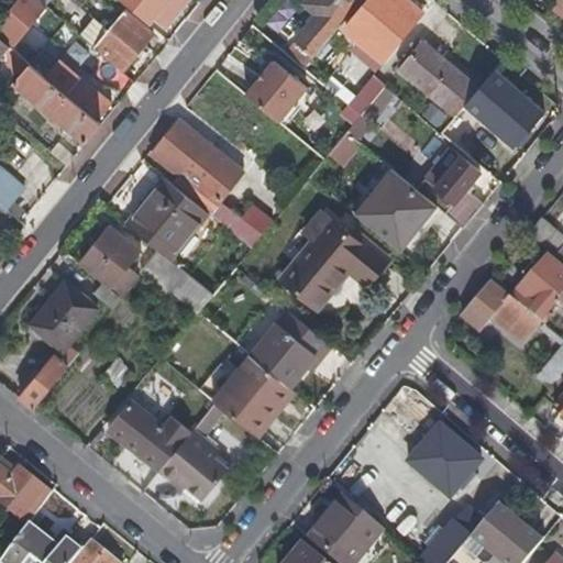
[(0,35),(12,46),(46,6),(39,0),(14,0),(0,18),(0,35)]
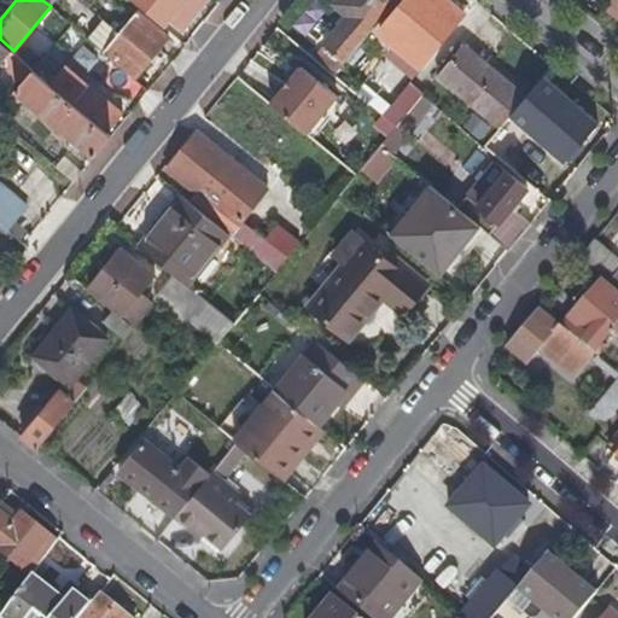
[(152,0),(151,3),(181,28),(203,0),(152,0)]
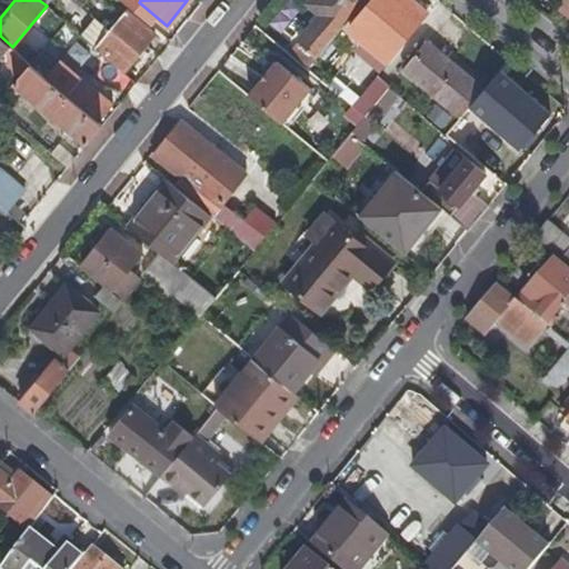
[(298,40),(317,57),(363,0),(309,0),(307,3),(320,15),(309,27),(298,40)]
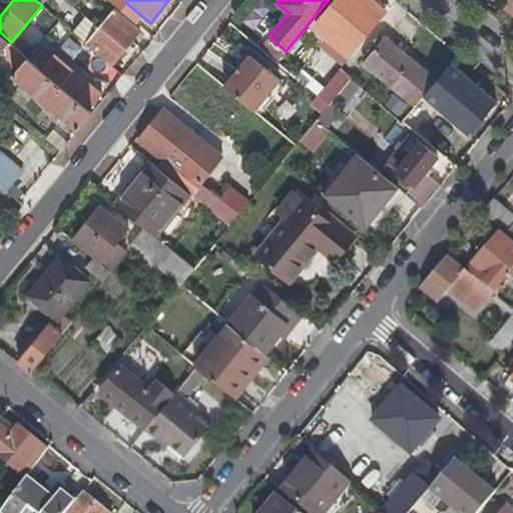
[(352,15),(335,0),(327,10),(344,24),(352,15)]
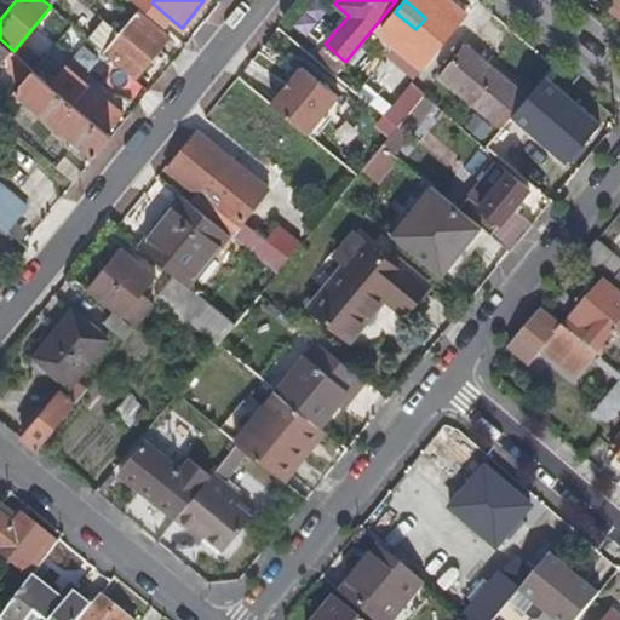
[(425,18),(415,29),(412,33),(435,52),(464,16),(446,0),(403,0),(405,0),(425,18)]
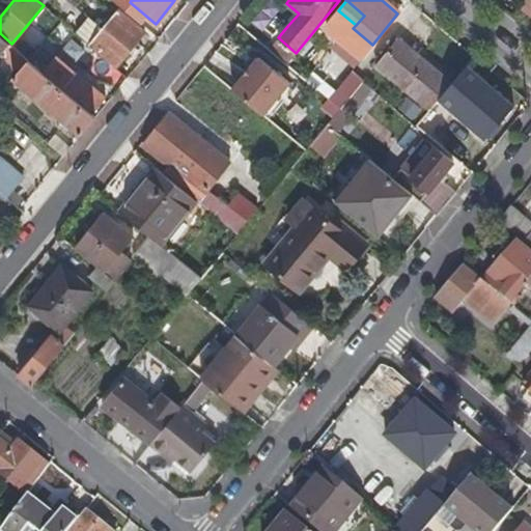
[(530,0),(518,0),(515,4),(530,17),(530,16),(530,0)]
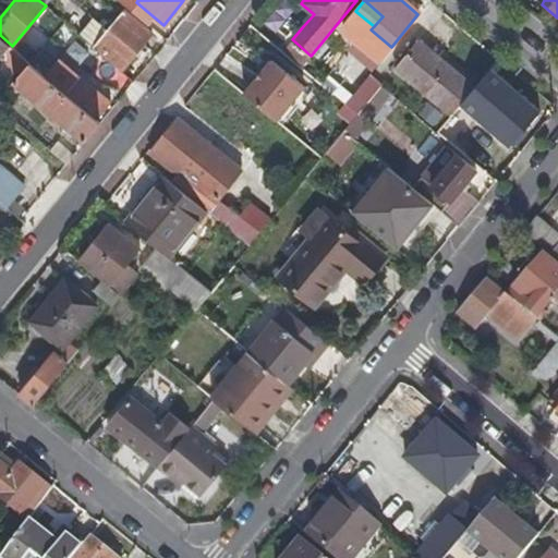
[(93,16),(80,32),(121,68),(150,34),(123,10),(108,28),(93,16)]
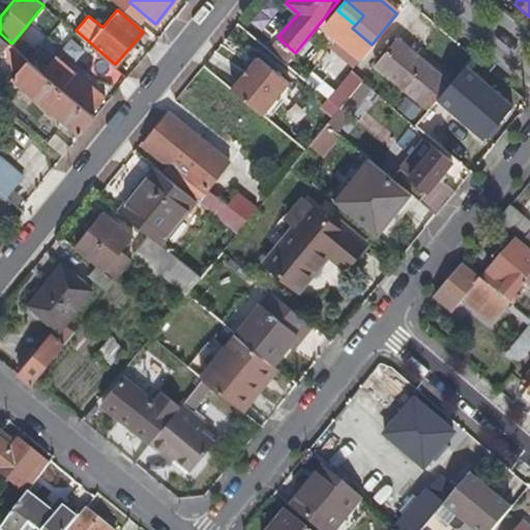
[(80,134),(93,116),(91,113),(47,77),(42,72),(28,60),(0,36),(0,51),(3,49),(7,52),(4,56),(20,69),(18,72),(13,68),(9,72),(13,77),(12,78),(62,118),(59,122),(67,129),(70,126),(80,134)]
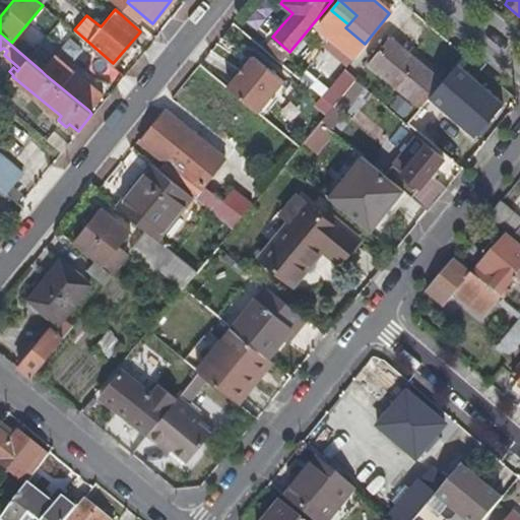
[(388,38),(367,64),(409,99),(432,73),(388,38)]
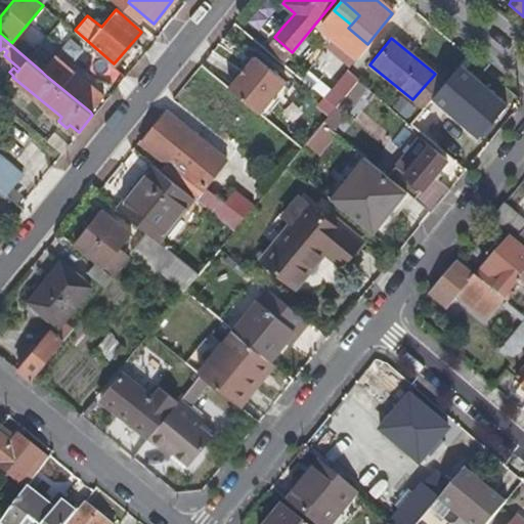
[(42,72),(54,57),(40,45),(28,59),(42,72)]
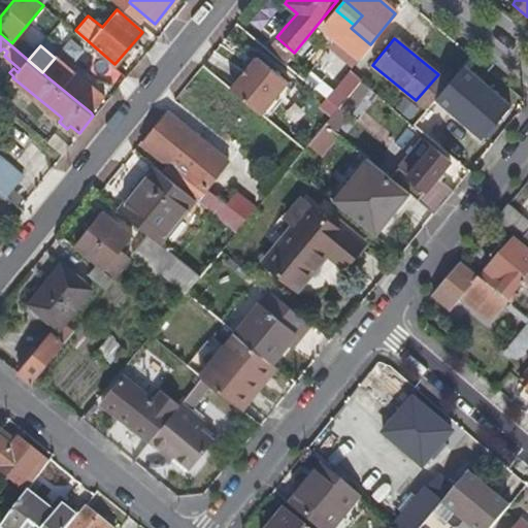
[(88,60),(119,86),(126,76),(95,52),(88,60)]
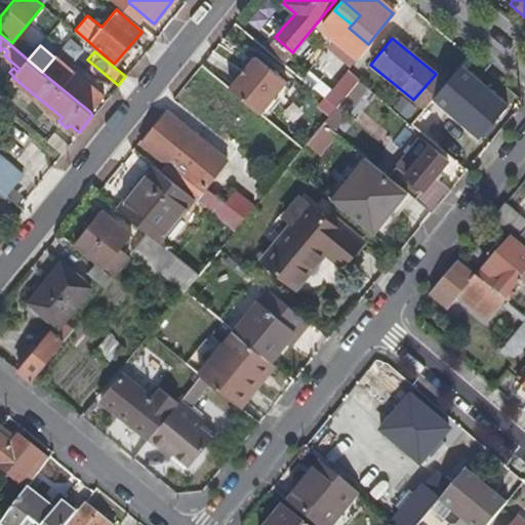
[(255,56),(229,87),(259,113),(286,82),(255,56)]
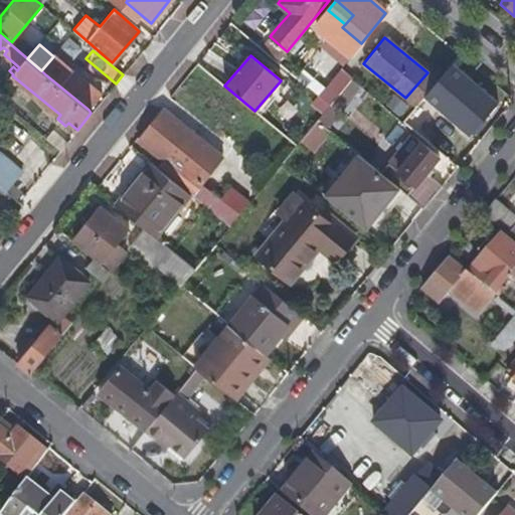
[(57,60),(53,56),(41,70),(45,74),(57,60)]
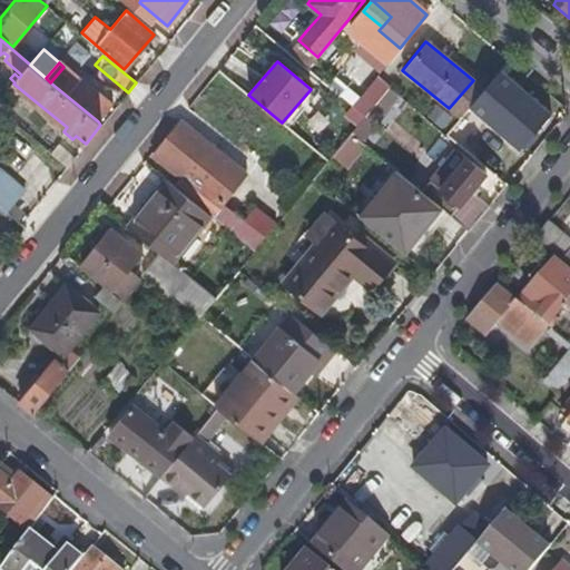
[(111,106),(64,67),(50,82),(98,121),(111,106)]
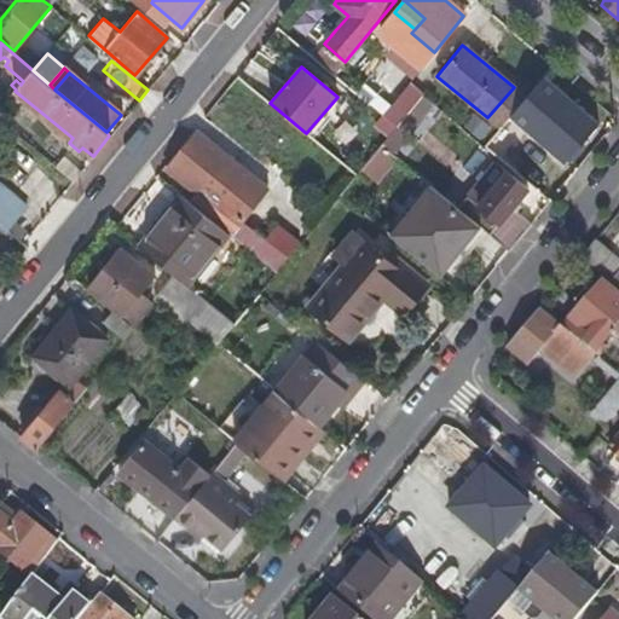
[(557,97),(538,80),(524,97),(543,113),(557,97)]
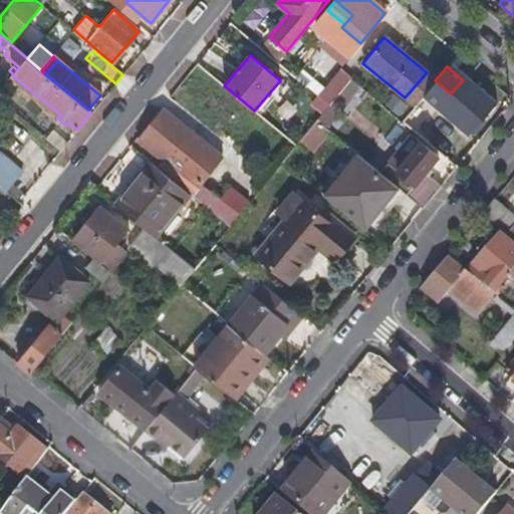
[(351,77),(340,68),(320,93),(331,102),(351,77)]
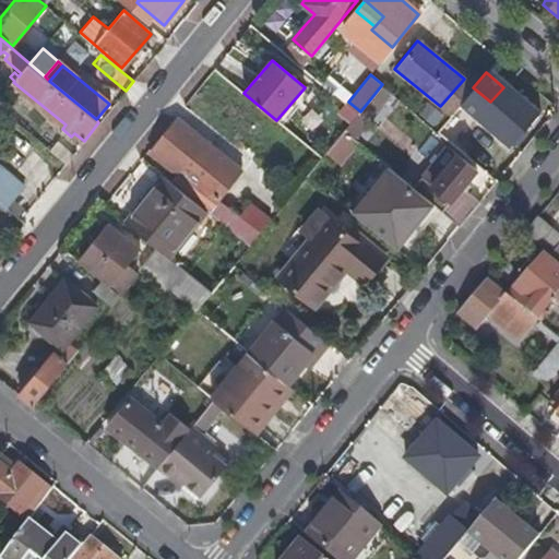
[(475,108),(464,98),(437,131),(447,140),(451,133),(474,154),(470,159),(496,181),(514,158),(466,118),(475,108)]
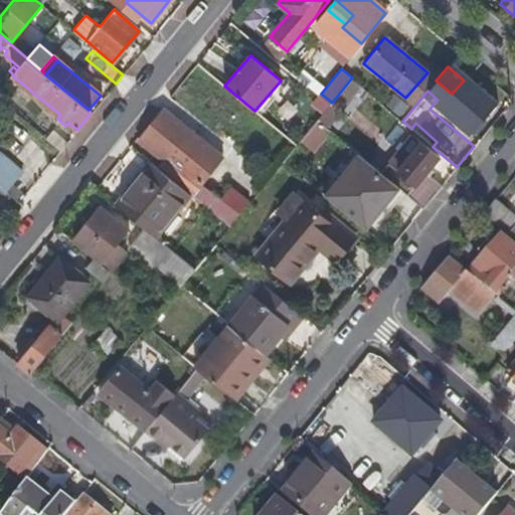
[(336,112),(328,107),(318,120),(325,126),(336,112)]
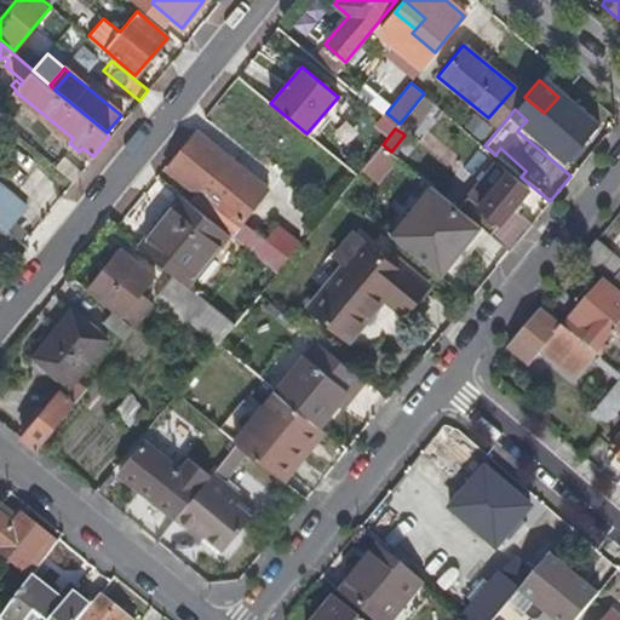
[(231,216),(240,222),(267,189),(197,133),(168,168),(199,193),(190,202),(222,228),(231,216)]
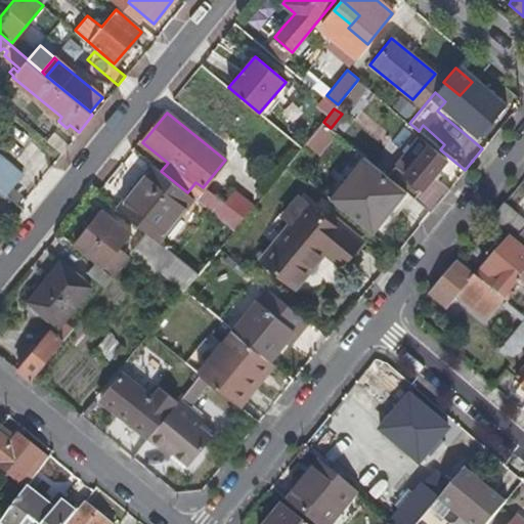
[(321,161),(341,136),(331,128),(323,122),(302,147),(289,164),(313,183),(328,166),(321,161)]
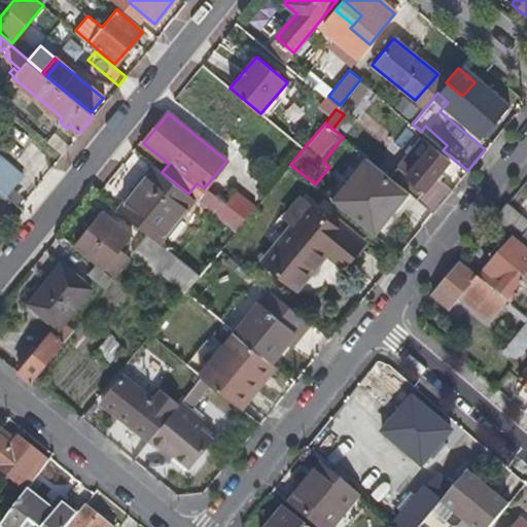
[(425,126),(421,132),(443,150),(447,145),(425,126)]
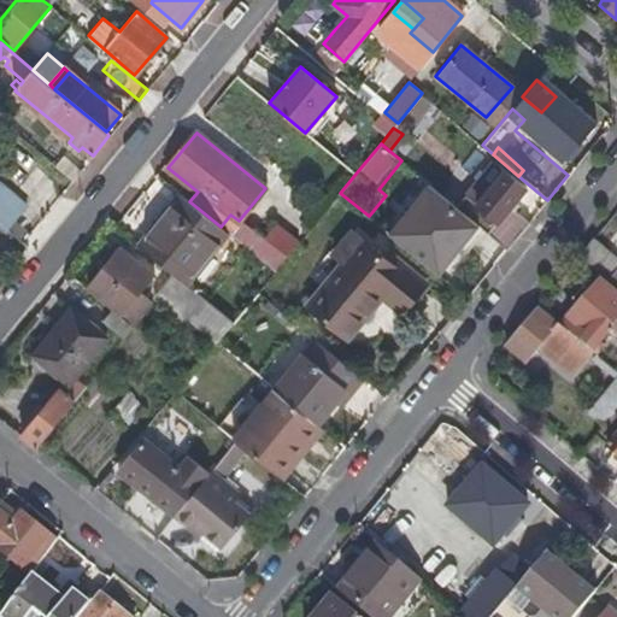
[(63,156),(54,166),(72,181),(81,170),(63,156)]
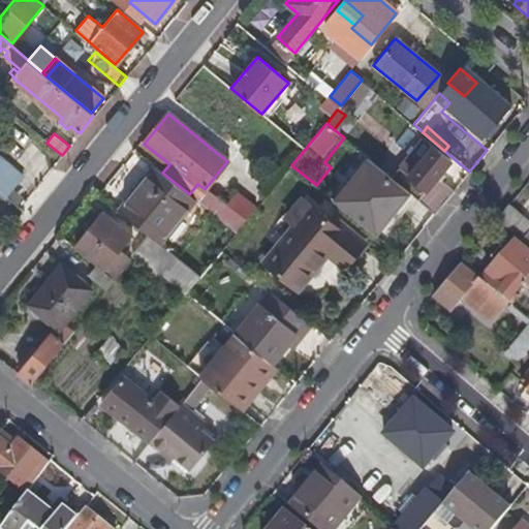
[(423,137),(391,176),(435,213),(453,191),(437,178),(450,161),(423,137)]
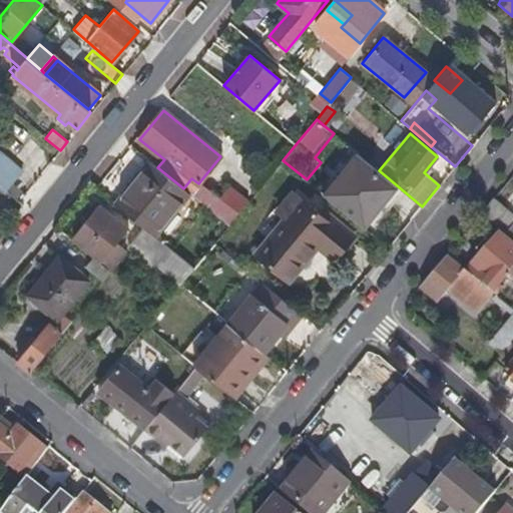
[(0,185),(6,191),(21,172),(0,153),(0,185)]
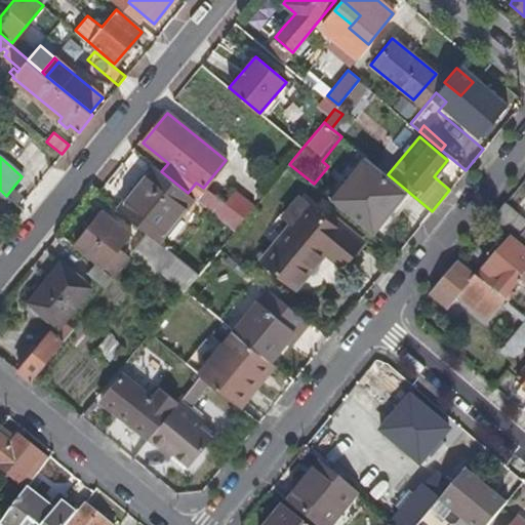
[(347,180),(412,235),(432,211),(388,174),(366,157),(347,180)]
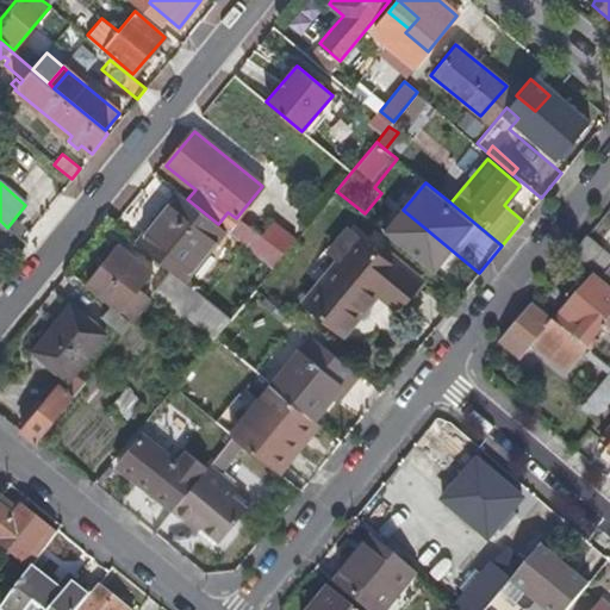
[(184,280),(225,230),(218,224),(187,199),(178,191),(148,228),(153,232),(142,246),(173,271),(184,280)]
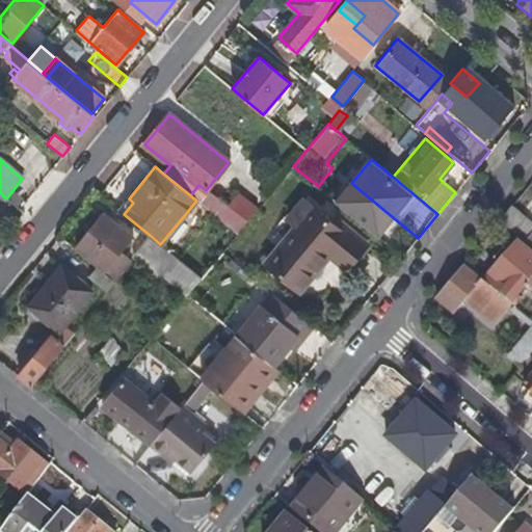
[(210,211),(218,201),(206,190),(198,185),(190,195),(196,201),(210,211)]
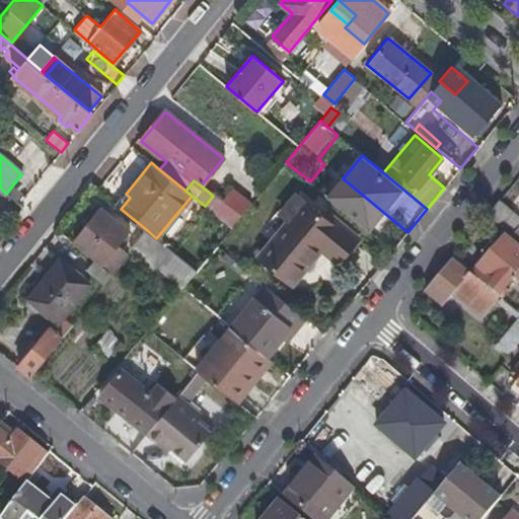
[(219,201),(213,196),(205,206),(231,227),(248,207),(228,190),(219,201)]
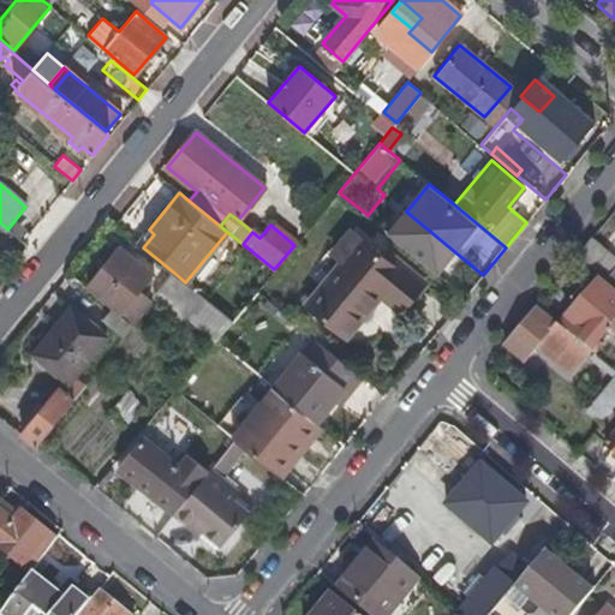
[(362,238),(345,258),(342,261),(345,262),(323,288),(309,306),(332,324),(346,308),(359,317),(369,305),(381,292),(401,309),(424,281),(401,263),(398,268),(362,238)]
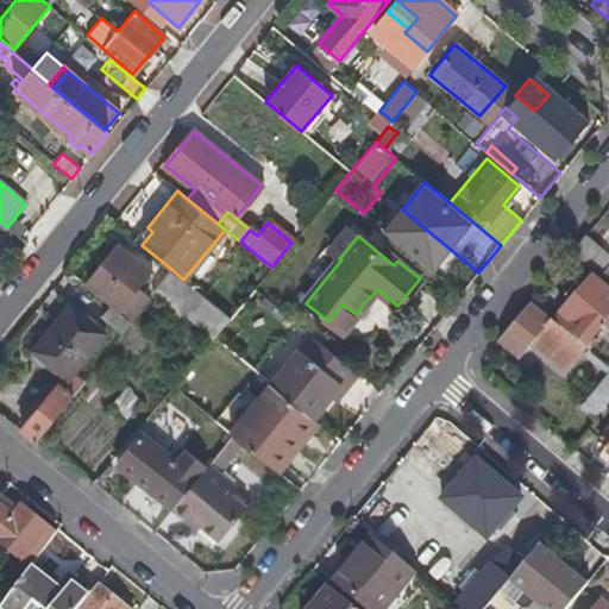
[(602,325),(608,330),(608,257),(585,237),(571,253),(597,275),(594,280),(591,278),(582,290),(577,287),(566,299),(571,302),(554,321),(583,346),(602,325)]
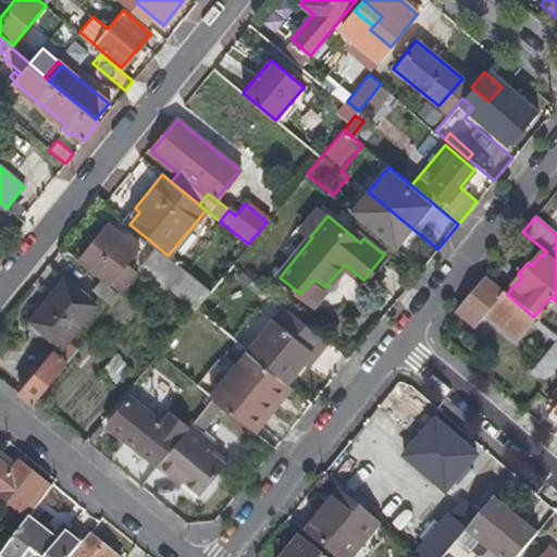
[(109,223),(81,259),(112,284),(140,249),(109,223)]
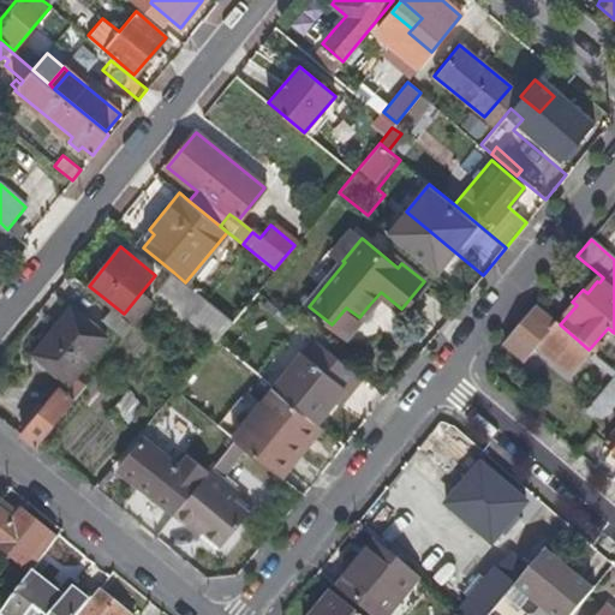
[(311,278),(323,288),(345,262),(342,261),(345,258),(334,251),(311,278)]
